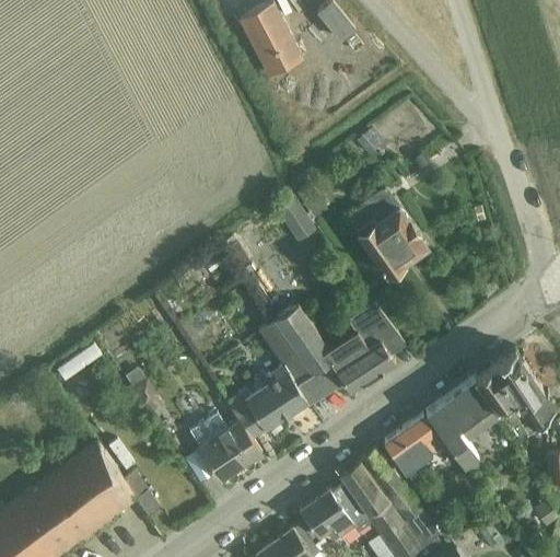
[(268,73),(301,55),(271,0),(268,0),(237,16),(268,73)]
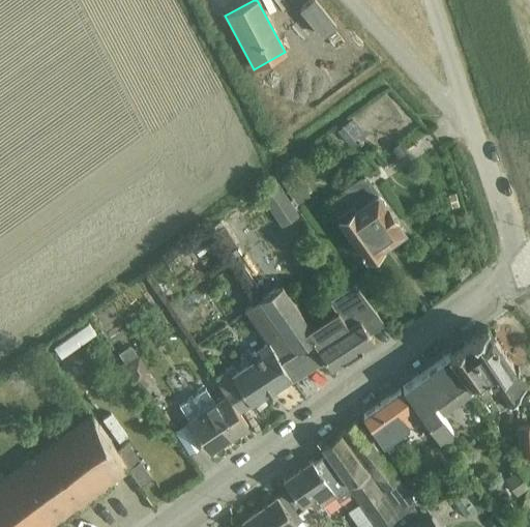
[(291,75),(283,80),(295,100),(303,95),(291,75)]
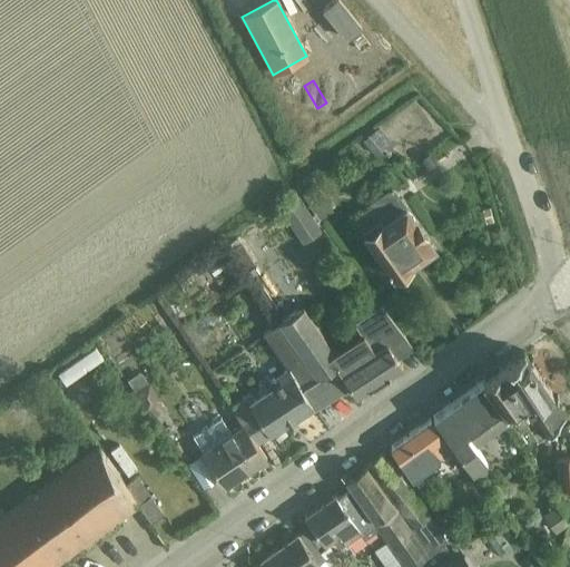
[(376,135),(363,144),(375,160),(387,150),(376,135)]
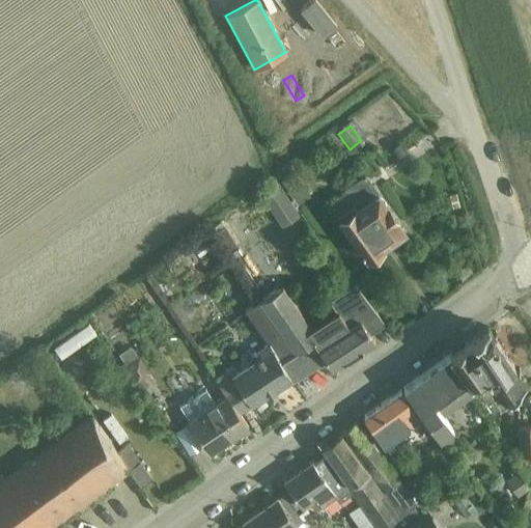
[(404,234),(364,179),(343,194),(353,207),(337,219),(367,261),(404,234)]
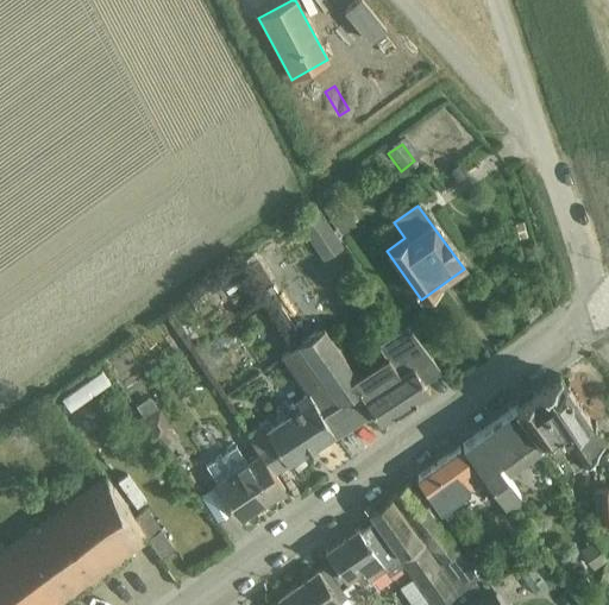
[(318,208),(296,222),(325,263),(345,249),(318,208)]
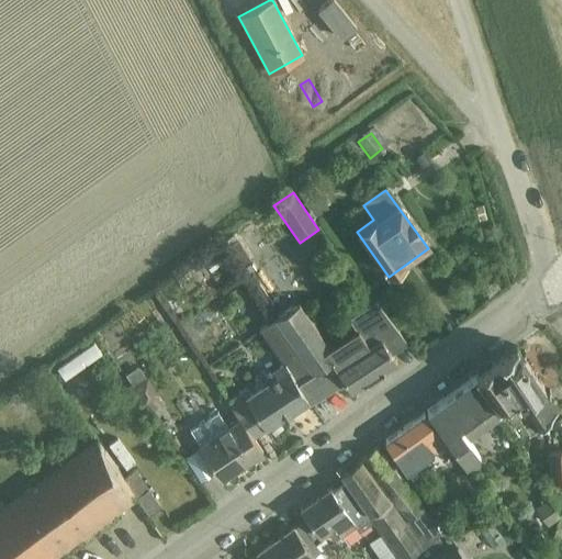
[(318,199),(307,207),(316,221),(327,213),(318,199)]
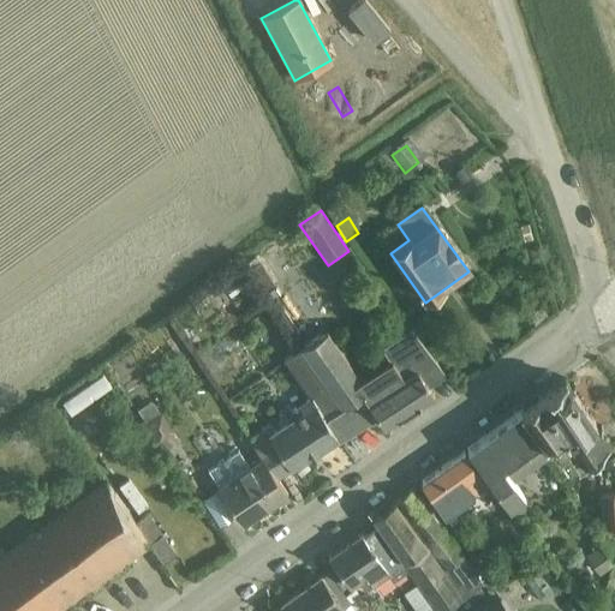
[(527,229),(520,231),(524,246),(531,244),(527,229)]
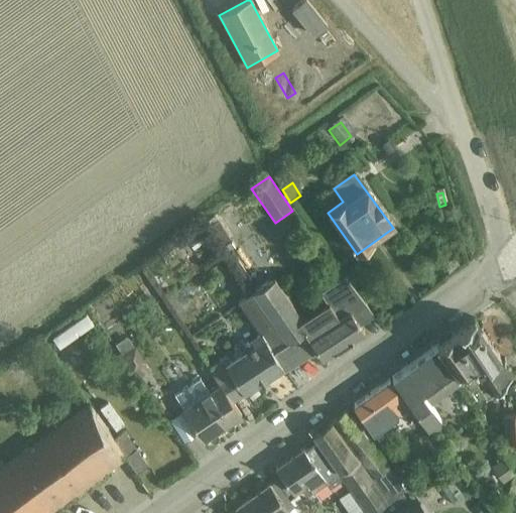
[(219,223),(210,228),(221,245),(229,240),(219,223)]
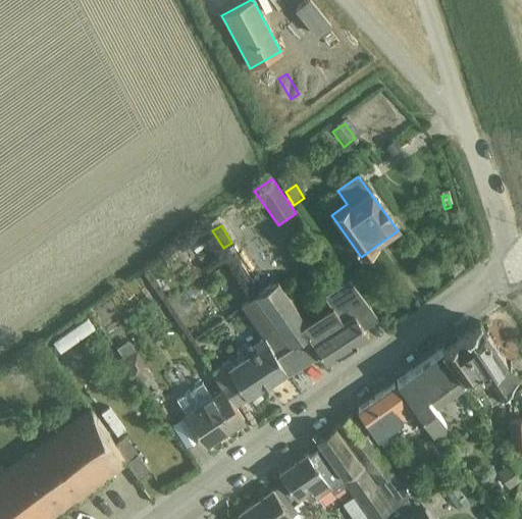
[(275,358),(286,375),(319,356),(325,365),(367,339),(362,330),(377,321),(348,281),(323,298),(330,309),(305,325),(277,284),(254,299),(290,349),(275,358)]
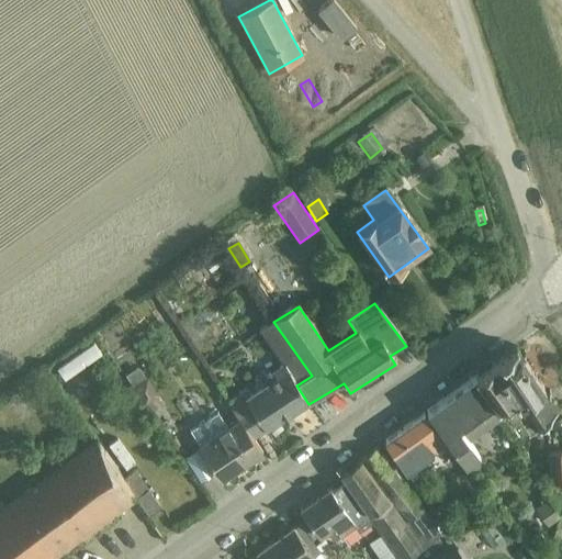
[(312,376),(273,322),(259,331),(278,357),(283,367),(266,379),(263,376),(255,381),(260,390),(250,397),(246,391),(226,403),(238,422),(253,442),(308,404),(296,386),(312,376)]
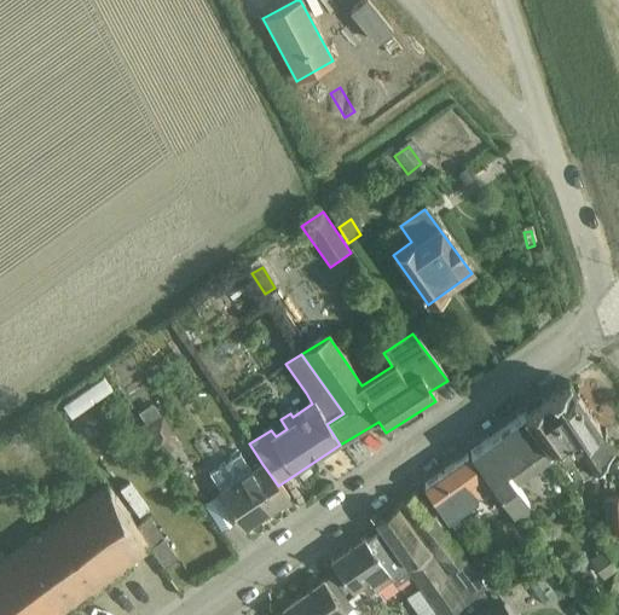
[(104,379),(63,407),(73,421),(111,392),(104,379)]
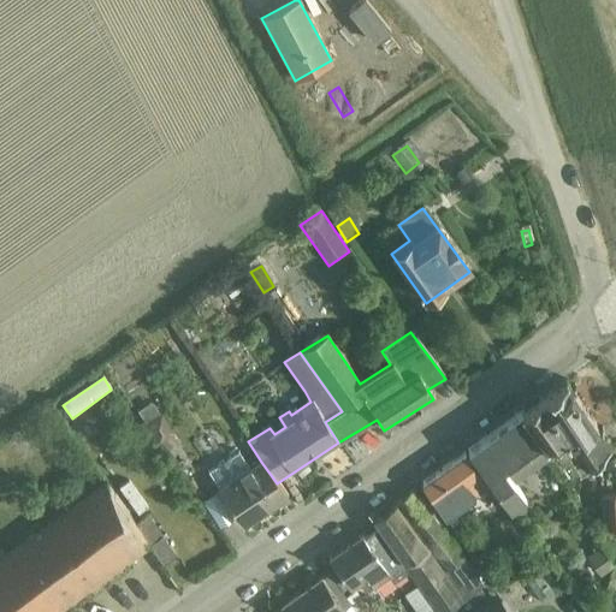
[(521,415),(522,415),(546,449),(560,439),(579,467),(608,446),(570,391),(572,391),(566,382),(542,400),(521,415)]
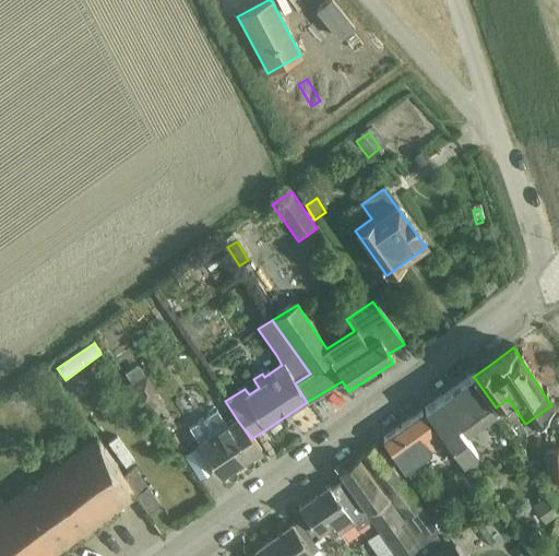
[(474,377),(425,411),(462,465),(476,456),(467,444),(497,423),(504,417),(496,407),(474,377)]
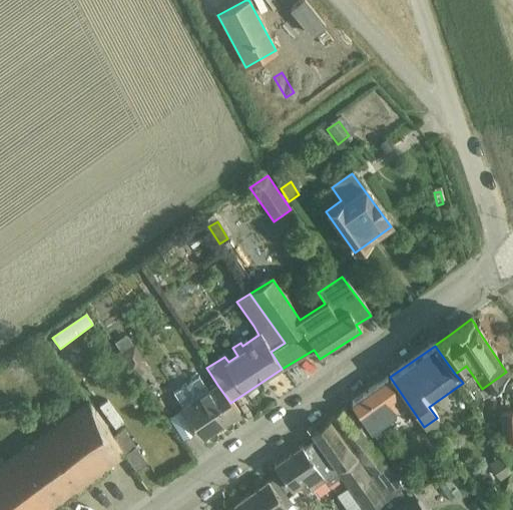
[(143,364),(133,349),(123,357),(133,371),(143,364)]
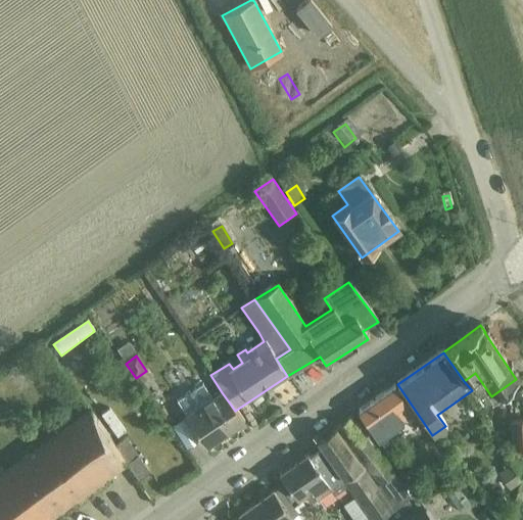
[(201,386),(176,404),(185,418),(184,418),(205,450),(243,424),(235,411),(222,392),(210,400),(201,386)]
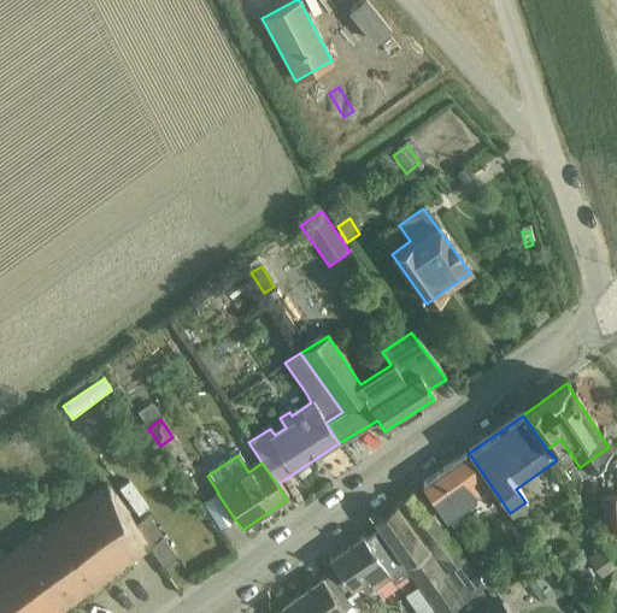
[(464,457),(423,485),(452,529),(457,525),(459,524),(453,514),(488,489),(464,457)]
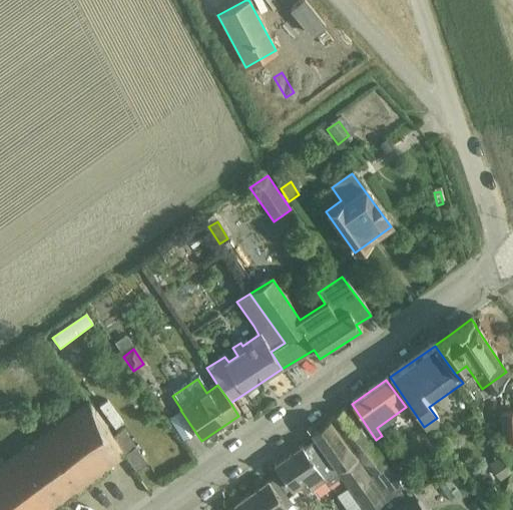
[(49,509),(124,457),(123,457),(124,456),(113,441),(88,404),(75,413),(46,434),(0,467),(0,509),(49,509)]
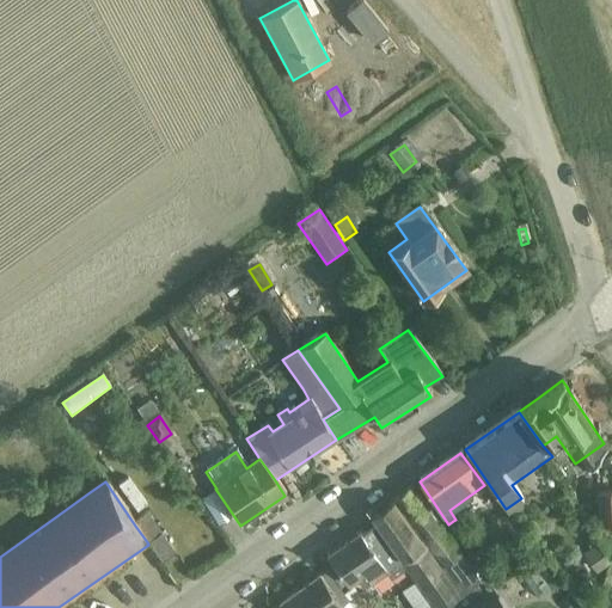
[(440,572),(460,556),(459,554),(460,554),(409,489),(391,502),(392,504),(371,521),(374,526),(407,572),(415,583),(420,589),(441,573),(440,572)]
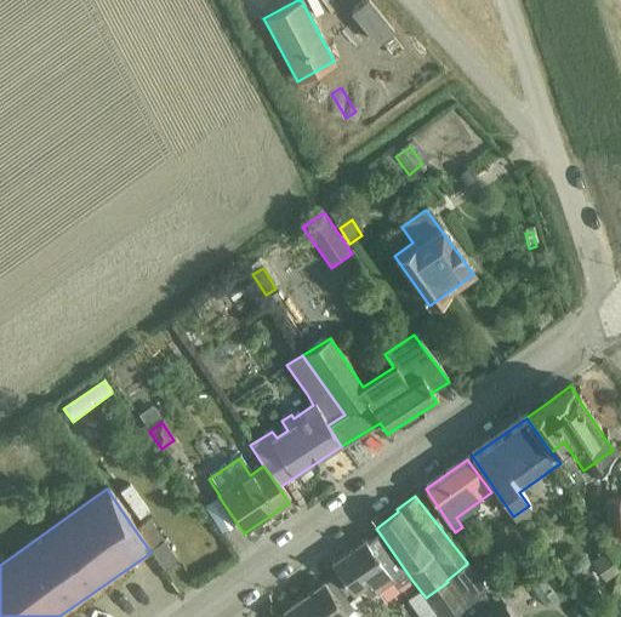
[(210,497),(198,503),(212,529),(224,523),(210,497)]
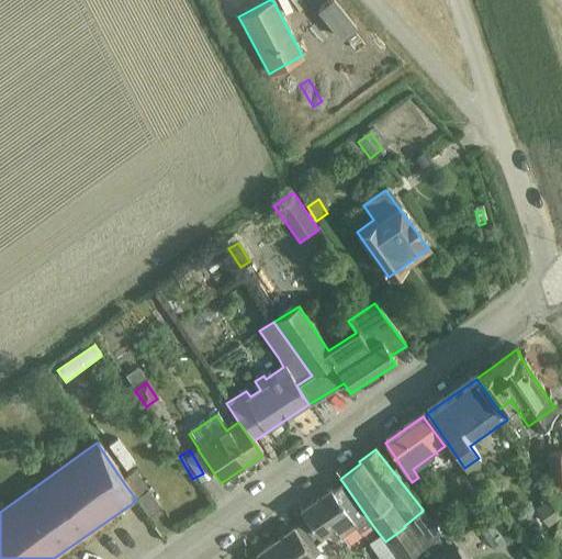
[(561,456),(547,457),(547,490),(561,490),(561,456)]
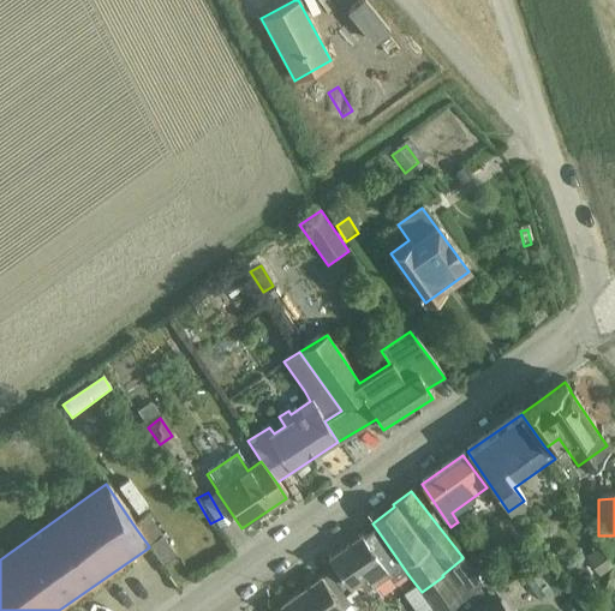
[(148,520),(136,528),(149,546),(148,547),(149,547),(162,567),(175,557),(161,538),(148,520)]
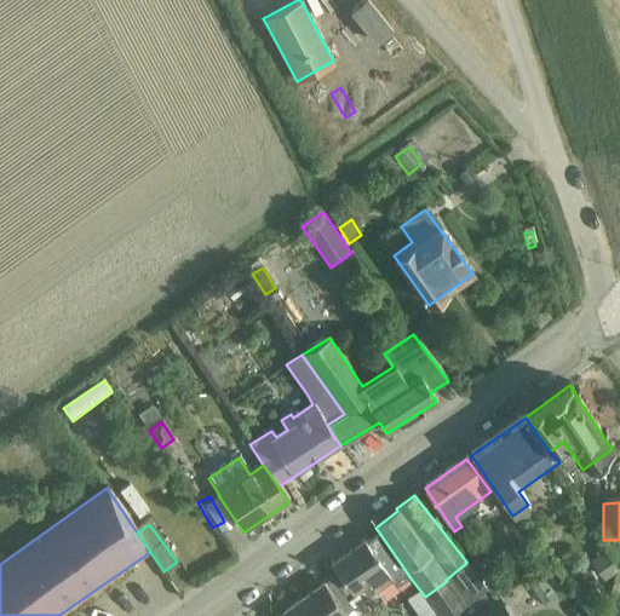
[(412,580),(379,533),(366,542),(365,541),(331,566),(351,596),(362,588),(369,598),(375,593),(392,581),(399,589),(412,580)]
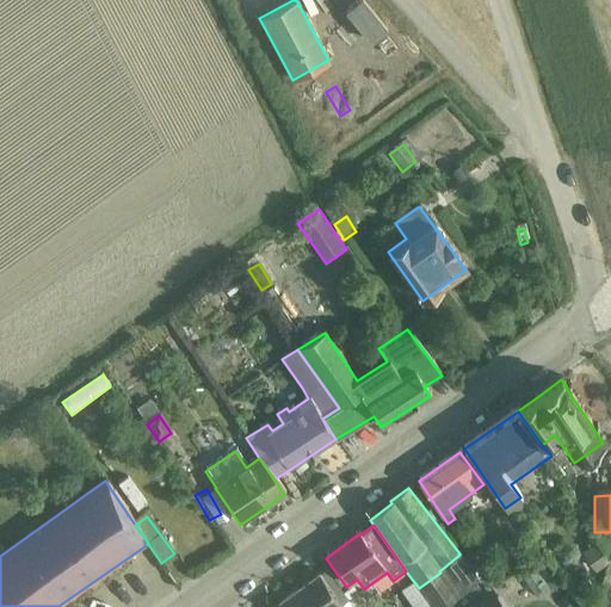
[(585,557),(596,574),(608,565),(597,549),(585,557)]
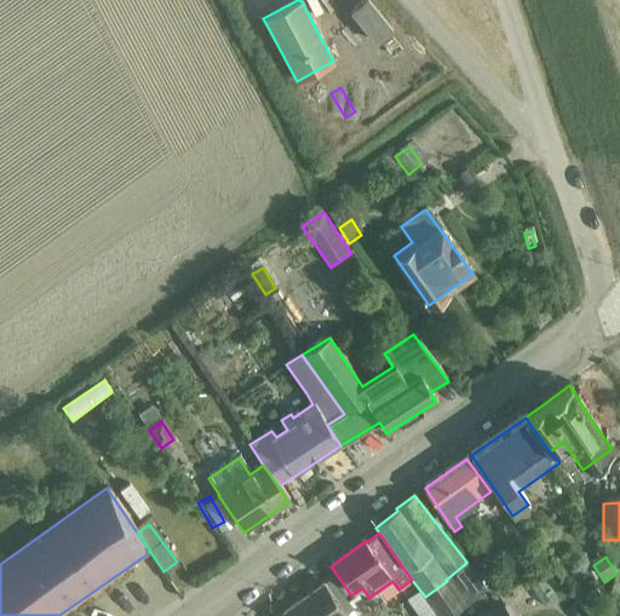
[(425,597),(435,611),(438,615),(511,615),(505,608),(498,612),(483,593),(486,591),(466,563),(446,580),(447,581),(425,597)]
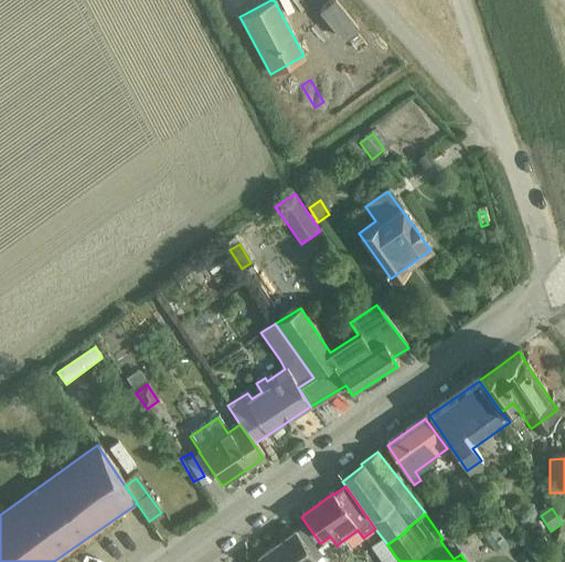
[(322,561),(321,560),(319,561),(315,561),(295,532),(258,558),(260,561),(322,561)]
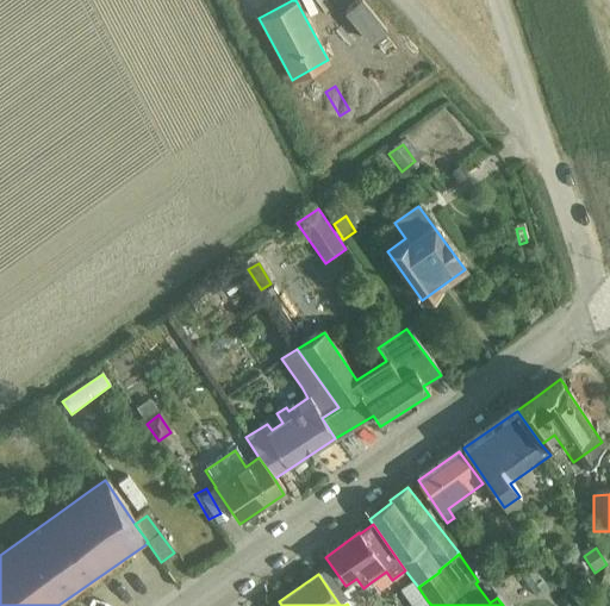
[(422,605),(428,601),(418,587),(414,581),(400,591),(411,605),(422,605)]
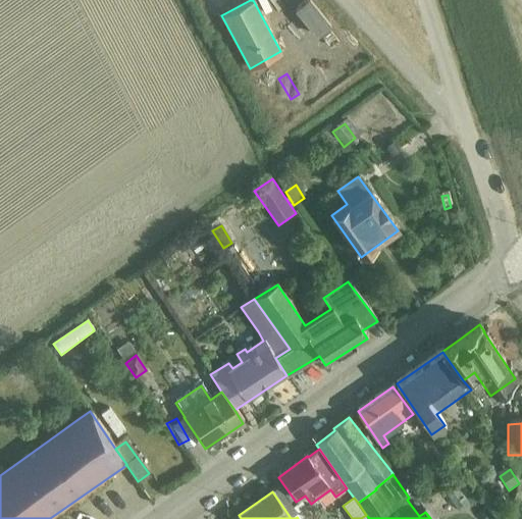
[(510,510),(503,498),(493,504),(501,515),(510,510)]
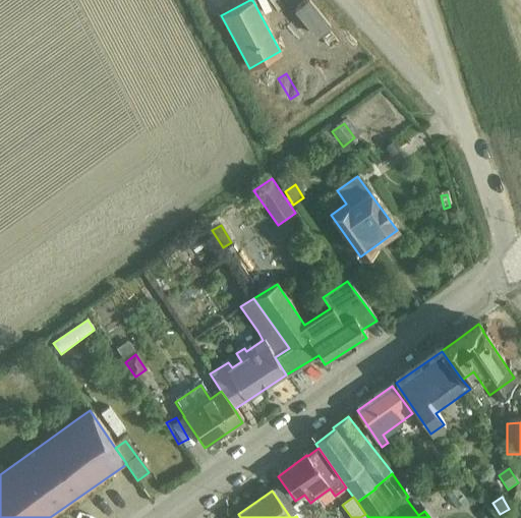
[(301,503),(293,509),(298,516),(306,510),(301,503)]
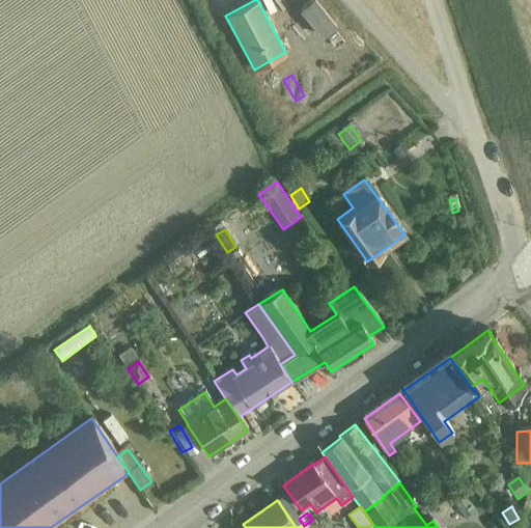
All buildings are outlined.
